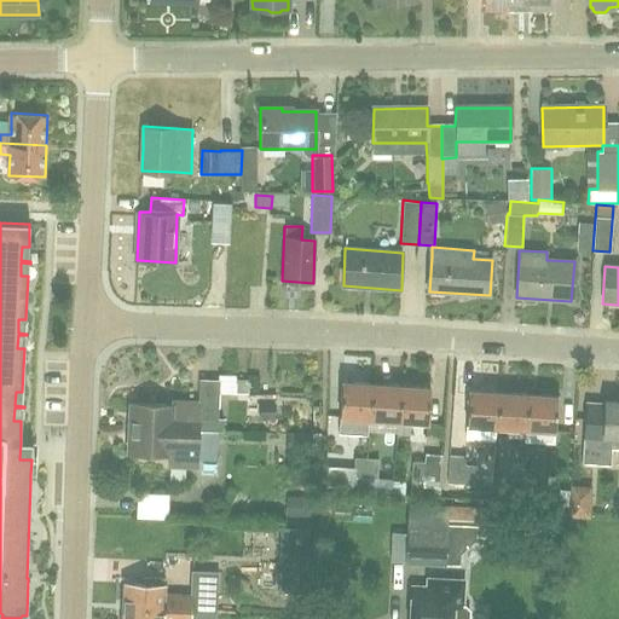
[(219,375),(218,381),(220,381),(220,393),(248,393),(249,379),(233,379),(233,376),(219,375)]
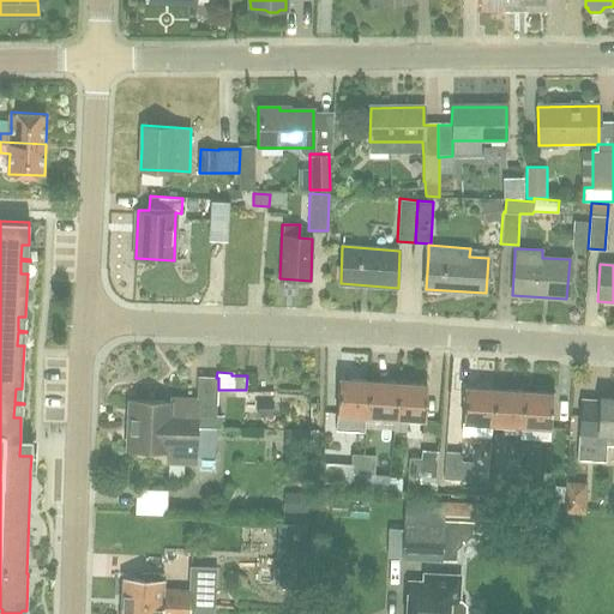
[(131,401),(130,425),(199,427),(199,428),(215,428),(221,428),(221,415),(217,415),(218,390),(218,378),(216,378),(198,377),(197,398),(172,397),(172,402),(131,401)]
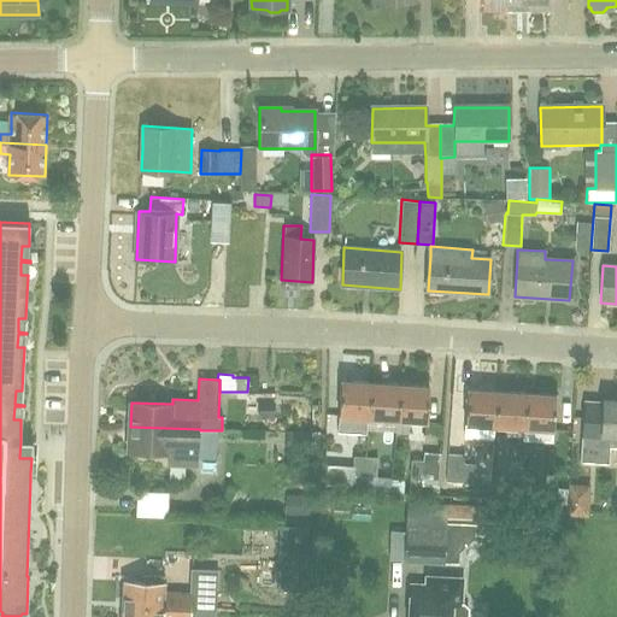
[(369,418),(370,383),(341,381),(339,416),(369,418)]
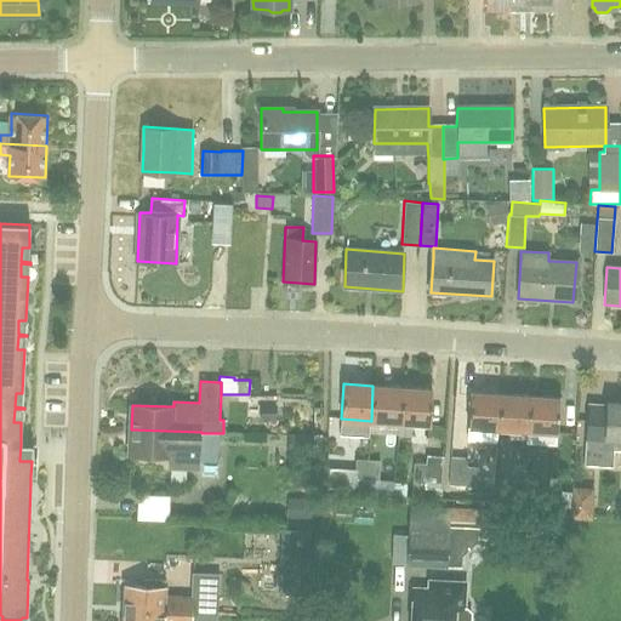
[(371,421),(398,422),(399,422),(402,387),(372,386),(371,421)]
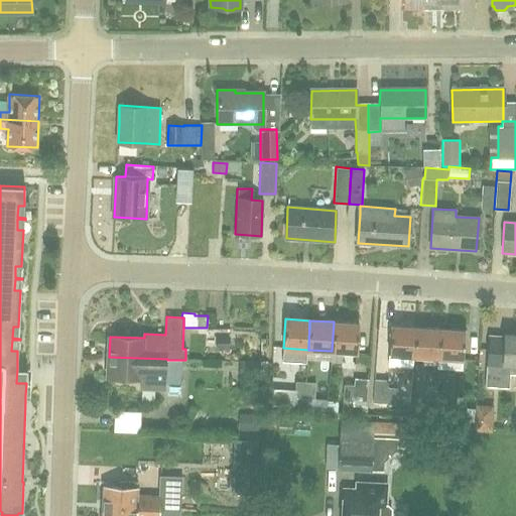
[(332,351),(331,351),(331,362),(342,363),(342,352),(357,353),(359,324),(334,321),(332,351)]
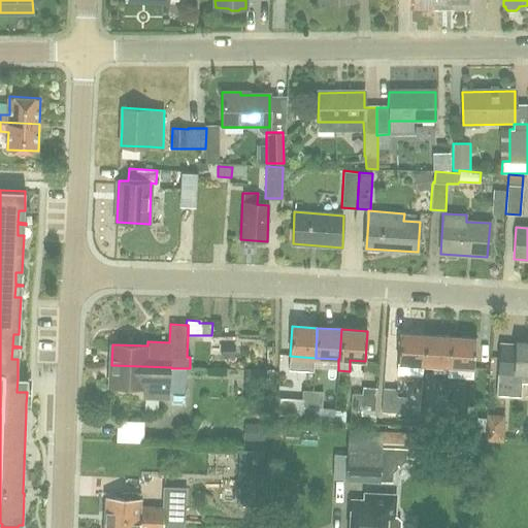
[(423,373),(425,335),(400,333),(398,363),(423,365),(422,373),(423,373)]
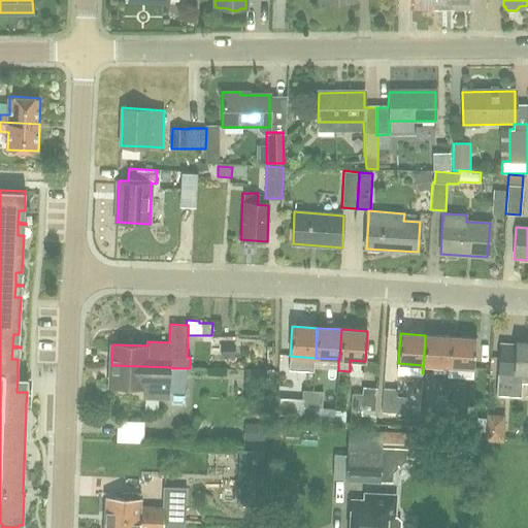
[(450,336),(425,335),(423,373),(432,374),(432,366),(449,367),(450,336)]
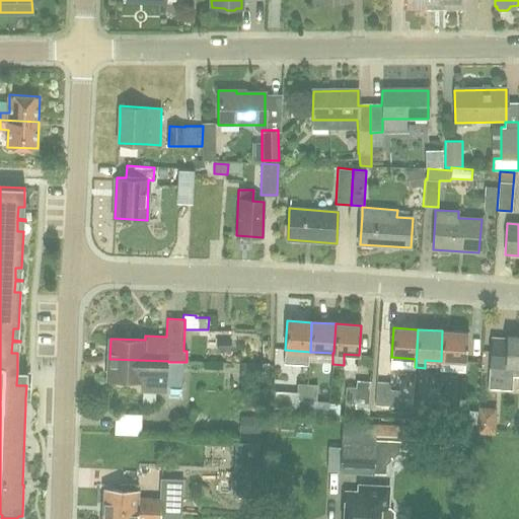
[(467,332),(442,330),(441,361),(464,362),(467,332)]
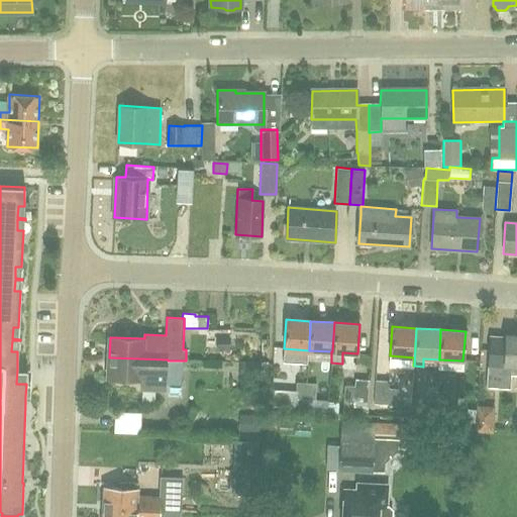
[(516,375),(516,334),(505,334),(503,349),(490,348),(488,385),(500,386),(500,383),(507,383),(507,375),(516,375)]
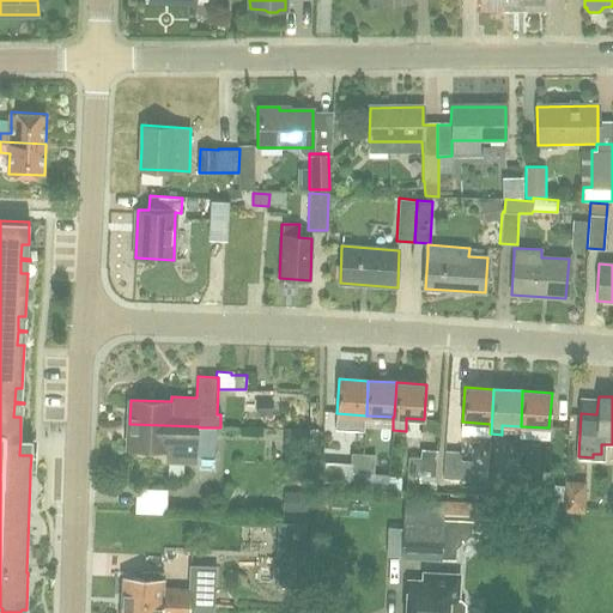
[(272,399),(258,399),(256,414),(272,416),(272,399)]
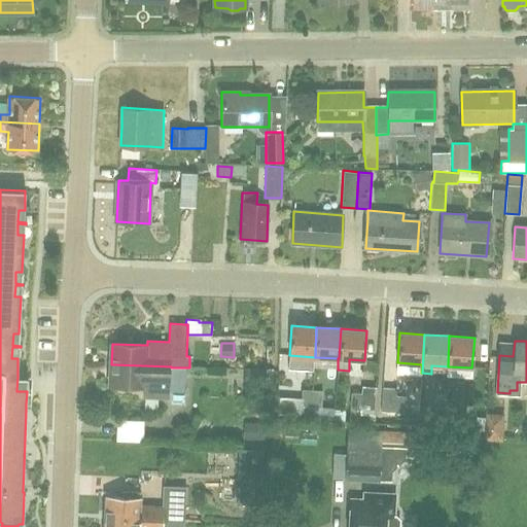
[(171,366),(111,364),(110,385),(145,386),(144,395),(169,396),(169,390),(183,390),(184,367),(171,367),(171,366)]
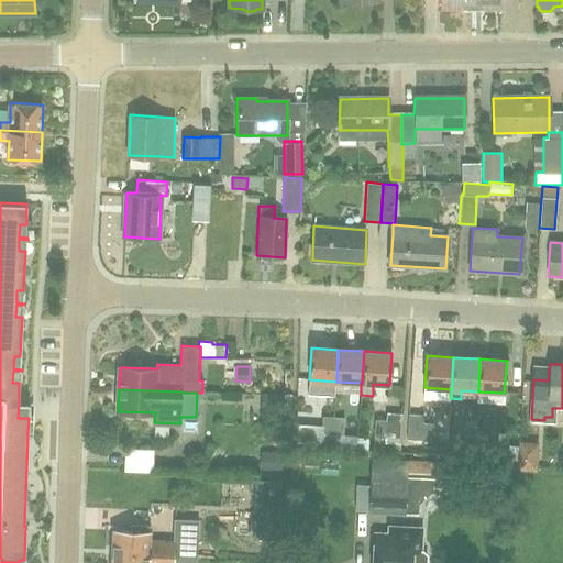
[(284,393),(261,393),(261,407),(283,407),(284,393)]
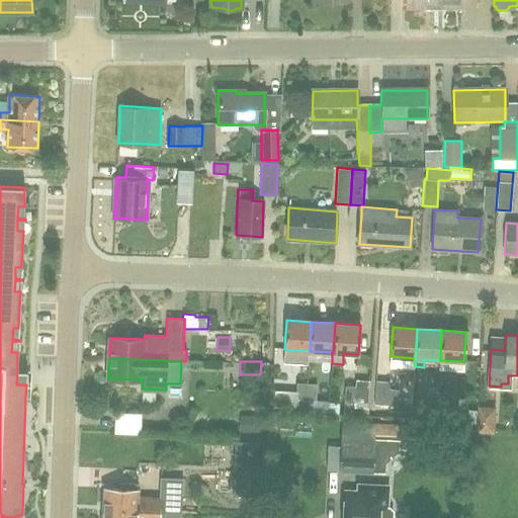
[(356,380),(355,386),(345,386),(343,412),(367,414),(369,389),(369,381),(356,380)]
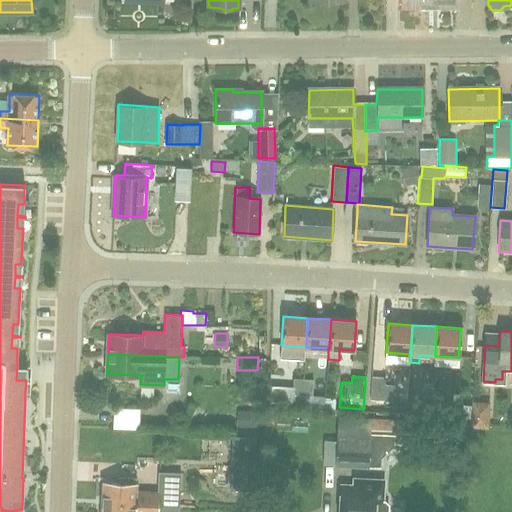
[(385,377),(371,376),(370,399),(393,400),(394,385),(384,384),(385,377)]
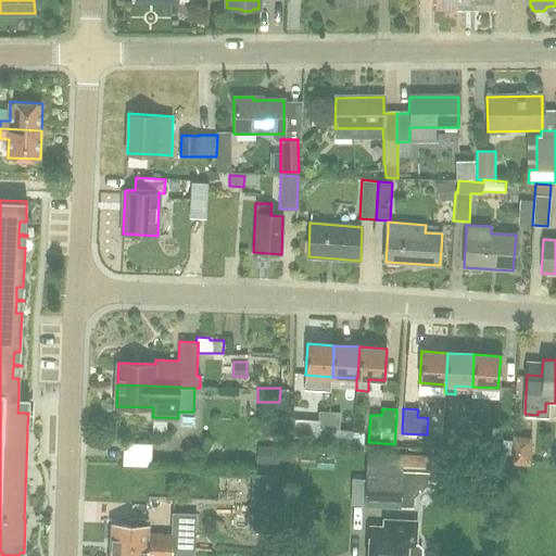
[(328,434),(329,412),(318,411),(316,433),(328,434)]
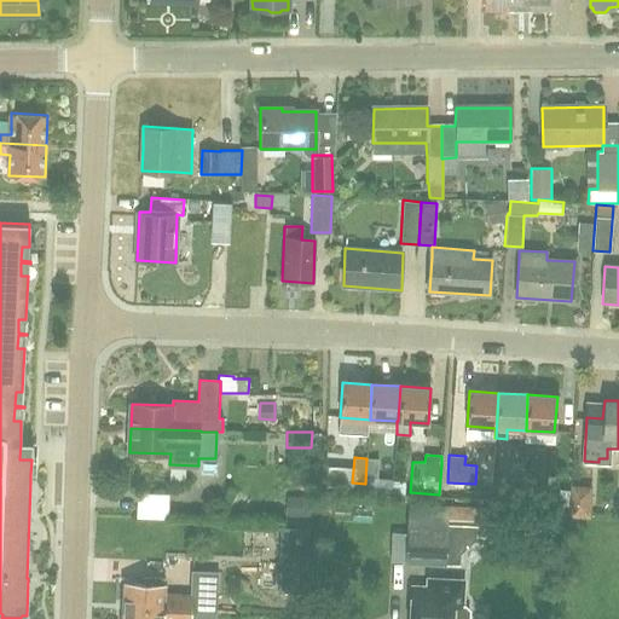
[(366,458),(365,484),(376,485),(379,458),(366,458)]
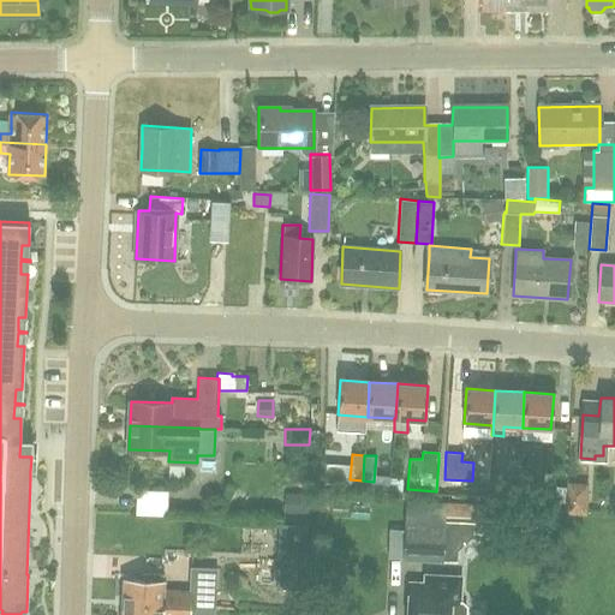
[(506,464),(506,484),(505,499),(518,499),(520,465),(518,465),(519,460),(507,459),(506,464)]
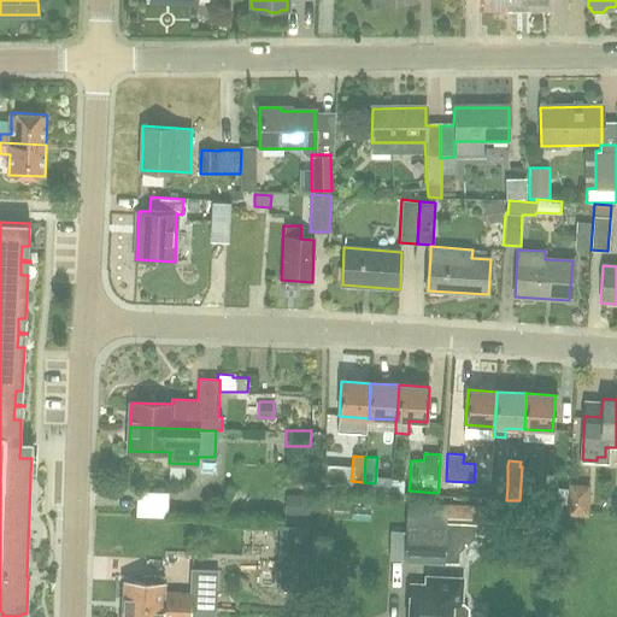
[(533,468),(522,466),(519,500),(541,501),(542,480),(532,479),(533,468)]
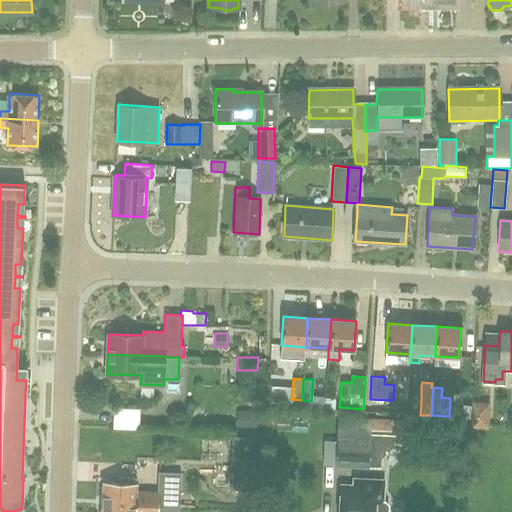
[(324,398),(323,410),(335,411),(336,399),(324,398)]
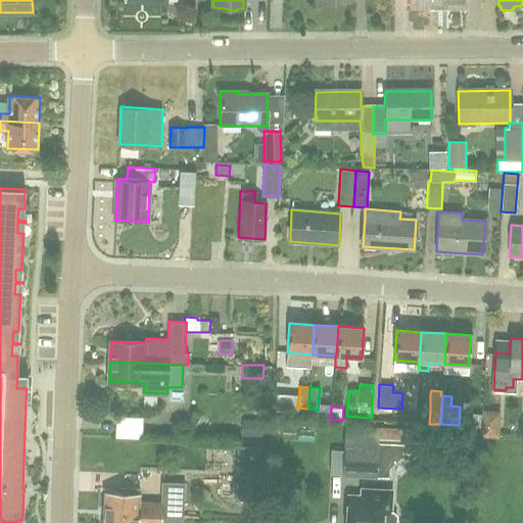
[(492,418),(492,444),(508,444),(509,418),(492,418)]
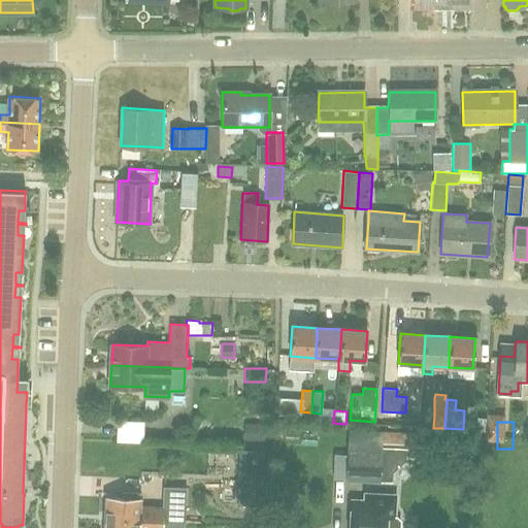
[(125,446),(153,447),(153,424),(125,424),(125,446)]
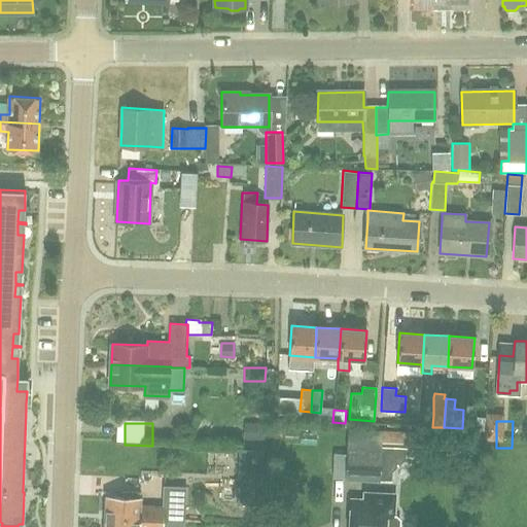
[(468,433),(380,430),(380,443),(468,446),(468,433)]
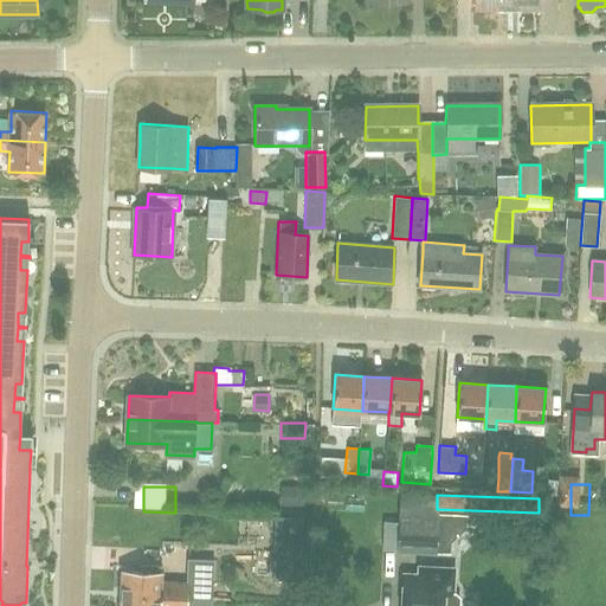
[(438,522),(437,522),(399,521),(397,552),(436,554),(438,522)]
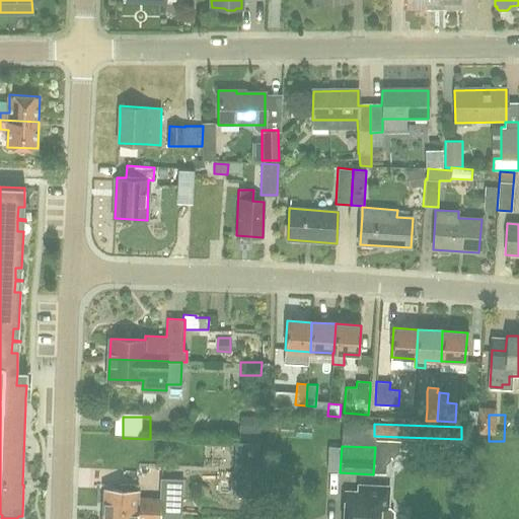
[(104,490),(104,510),(161,512),(180,513),(181,513),(182,479),(162,479),(160,479),(159,499),(139,498),(140,491),(139,491),(139,486),(123,485),(123,490),(104,490)]
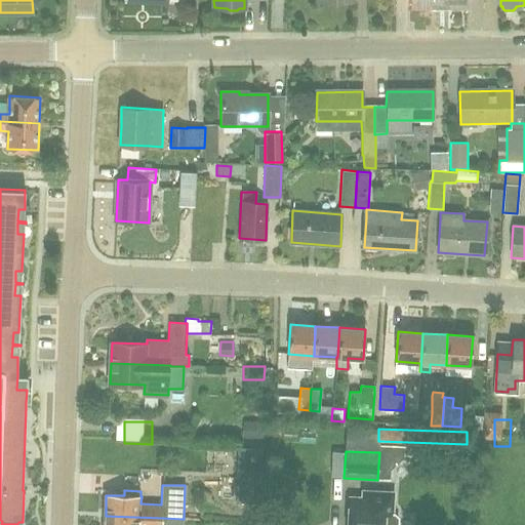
[(349,497),(348,524),(397,524),(397,518),(394,514),(392,514),(393,492),(362,490),(362,498),(349,497)]
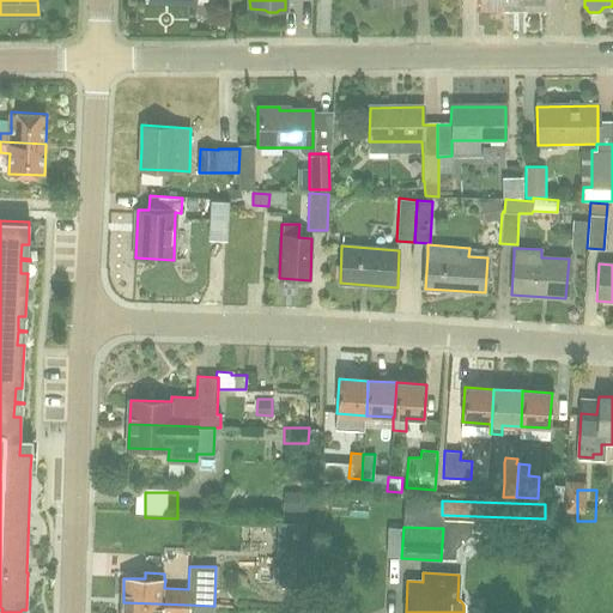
[(123,602),(122,612),(213,612),(213,606),(190,605),(123,602)]
